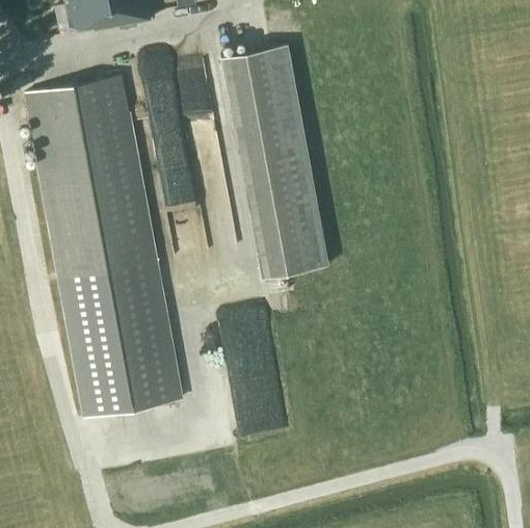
[(97,28),(154,18),(150,0),(67,0),(73,31),(96,27),(97,28)]
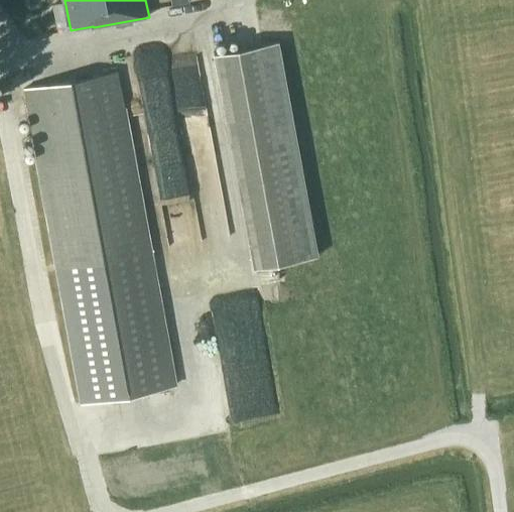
[(188,0),(170,0),(173,10),(189,7),(188,0)]
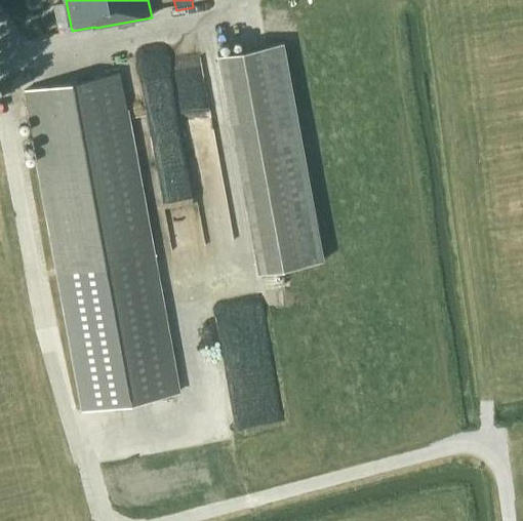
[(287,271),(325,264),(285,45),(219,56),(260,276),(287,271)]
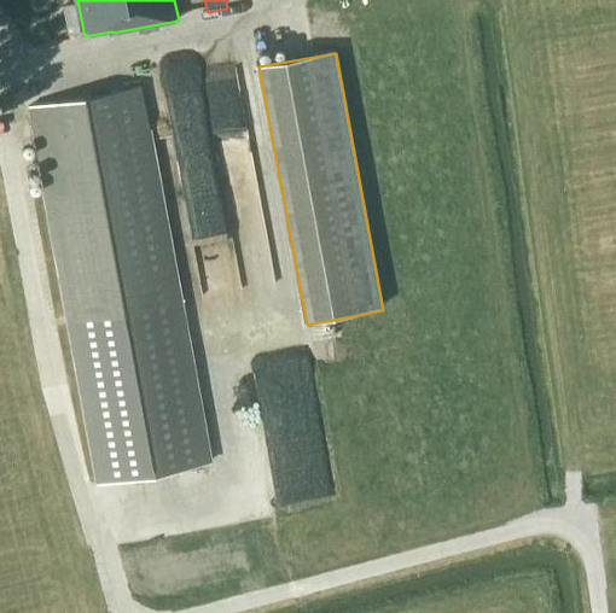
[(143,89),(29,110),(100,491),(209,465),(143,89)]
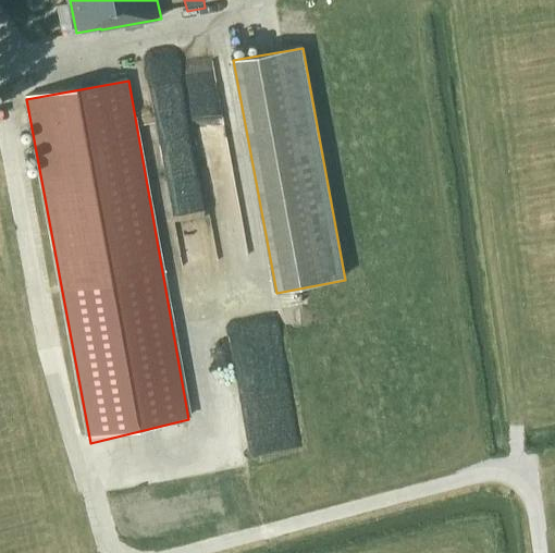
[(177,211),(184,252),(197,249),(233,255),(242,254),(244,237),(236,185),(222,183),(220,172),(180,166),(219,160),(217,145),(210,144),(211,134),(201,133),(200,143),(167,147),(169,167),(179,166),(179,170),(187,169),(188,175),(186,195),(197,197),(180,199),(177,211)]
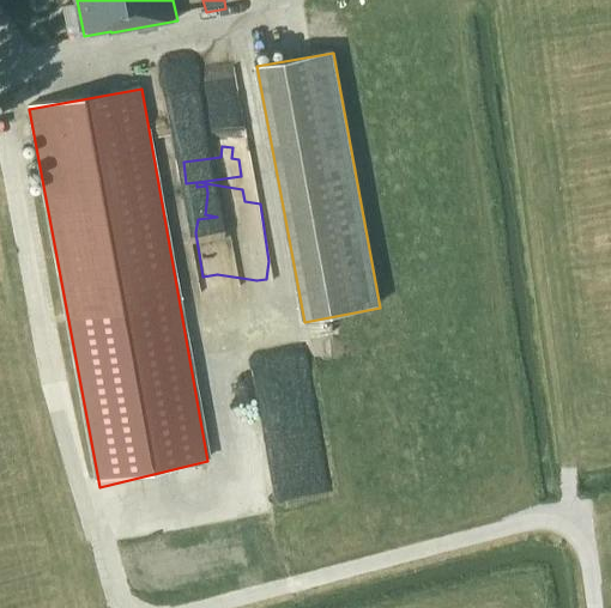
[(336,494),(336,476),(282,476),(282,493),(336,494)]
